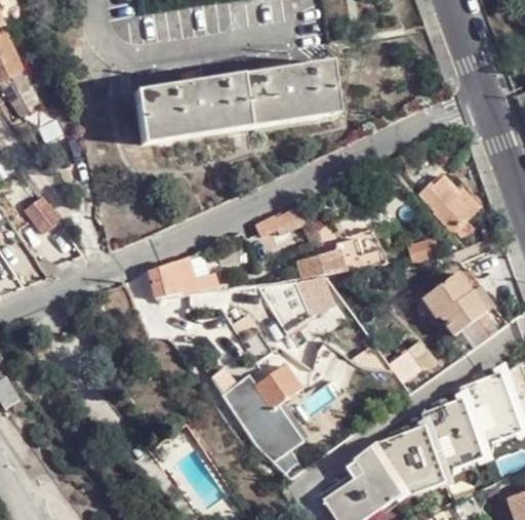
[(0,0),(0,17),(19,8),(15,0),(0,0)]
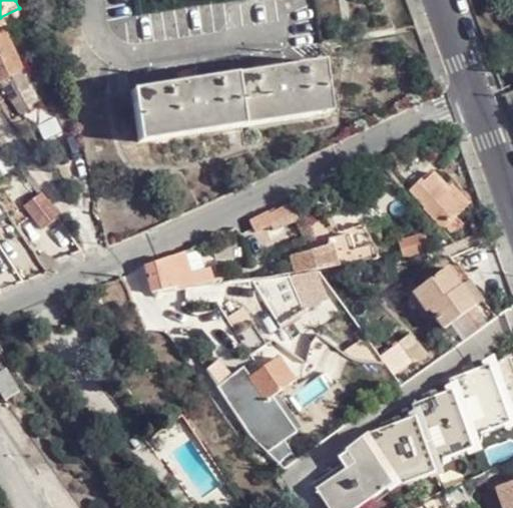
[(0,75),(21,64),(0,22),(0,75)]
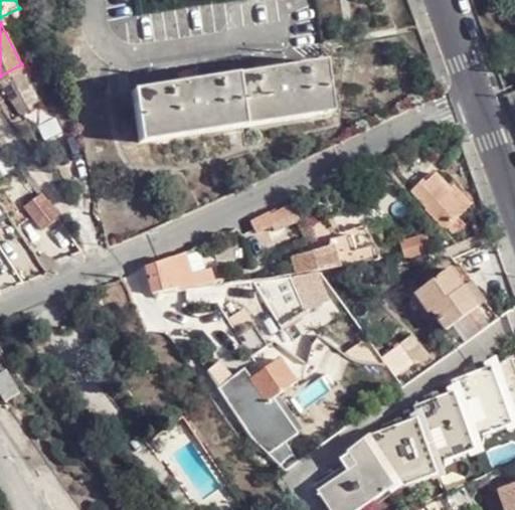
[(130,87),(140,140),(330,109),(322,56),(130,87)]
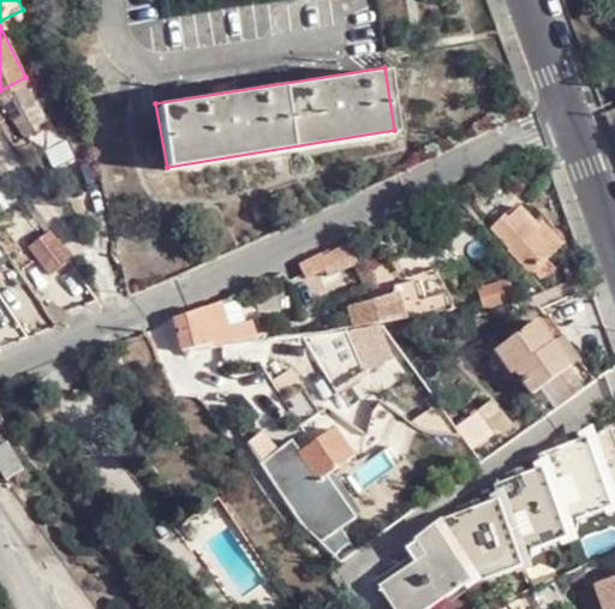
[(25,77),(0,90),(0,101),(18,132),(46,117),(25,77)]
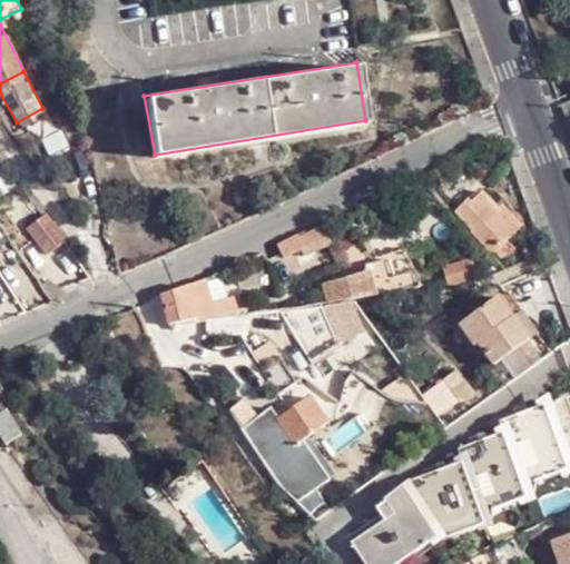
[(498,250),(511,237),(494,218),(502,211),(482,191),(474,199),(471,197),(457,210),(498,250)]
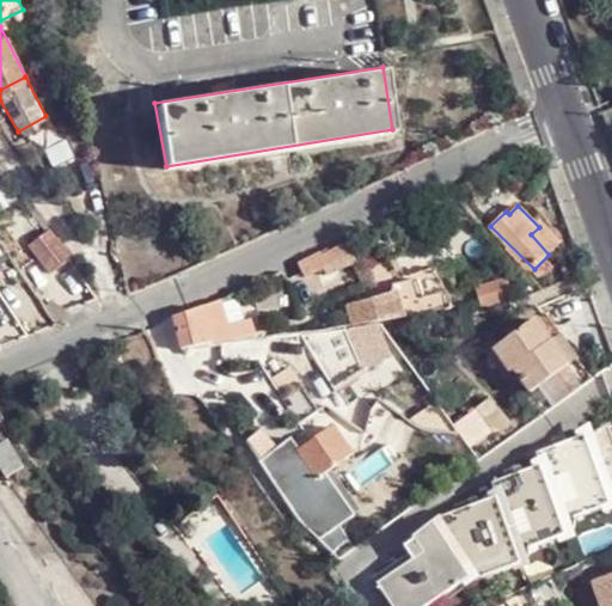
[(50,271),(73,256),(50,227),(30,242),(50,271)]
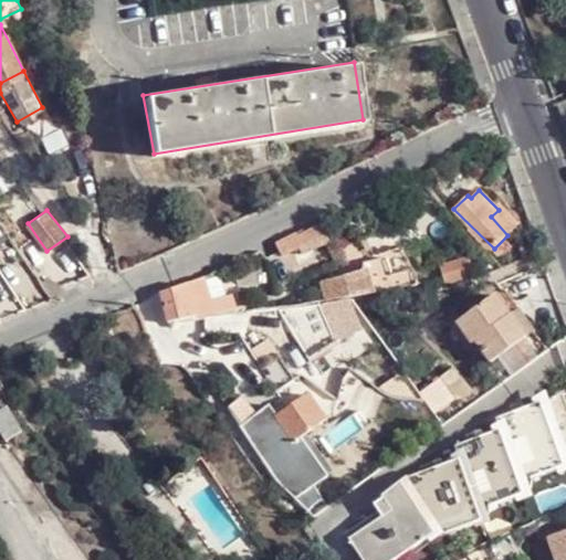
[(491,217),(507,235),(514,229),(499,210),(491,217)]
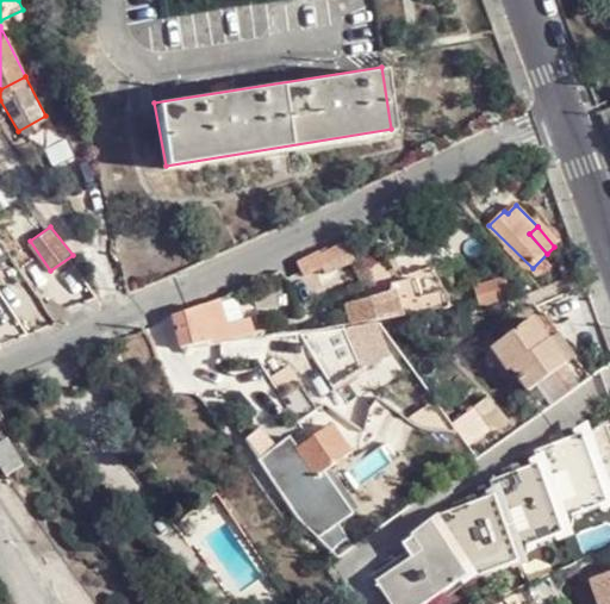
[(346,235),(296,256),(306,278),(355,256),(346,235)]
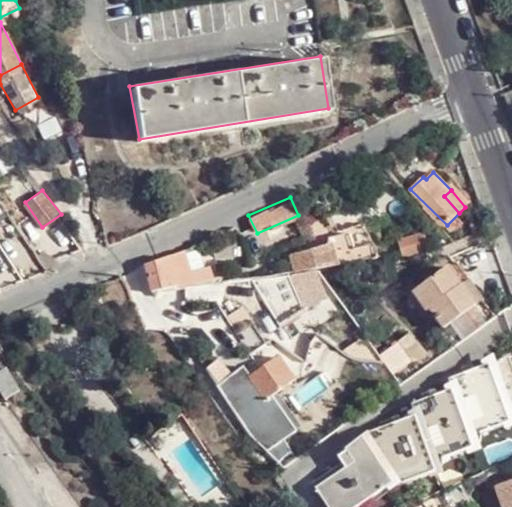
[(32,247),(13,220),(1,227),(20,255),(32,247)]
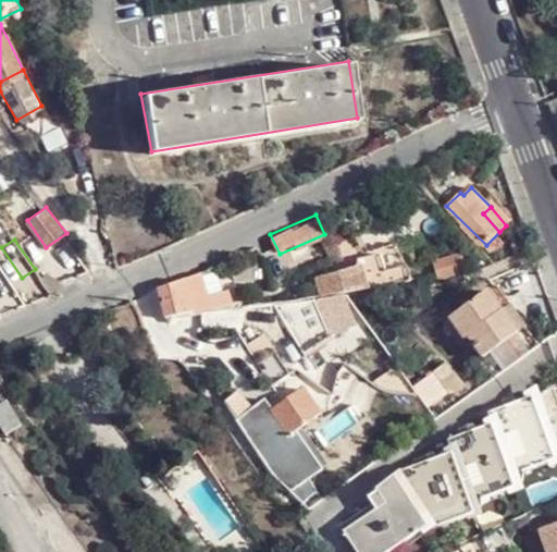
[(378,289),(383,289),(373,248),(363,250),(359,258),(359,260),(368,290),(378,289)]
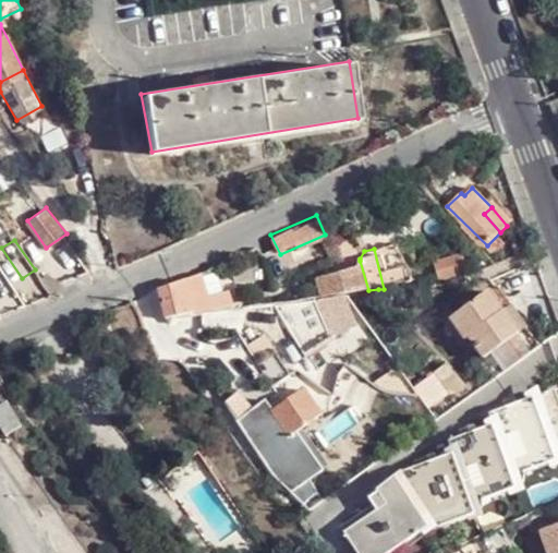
[(322,297),(343,293),(350,292),(368,290),(360,261),(319,274),(322,297)]
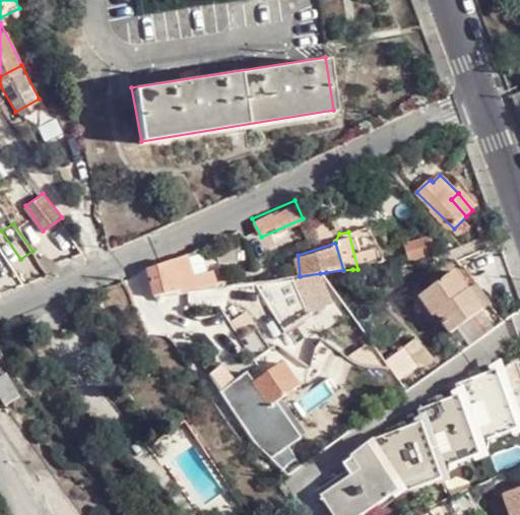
[(176,292),(212,286),(209,270),(191,271),(186,248),(168,255),(176,292)]
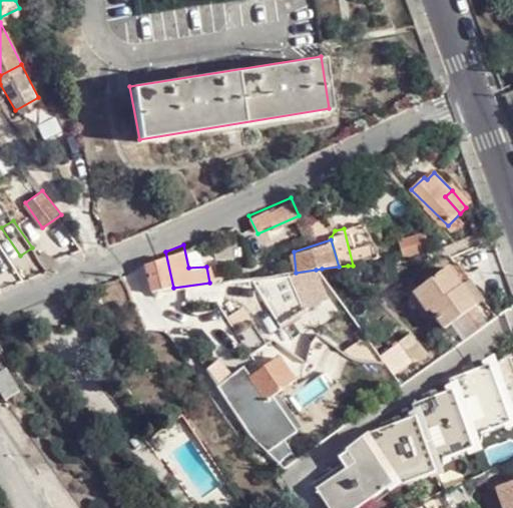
[(145,261),(152,290),(173,288),(165,251),(145,261)]
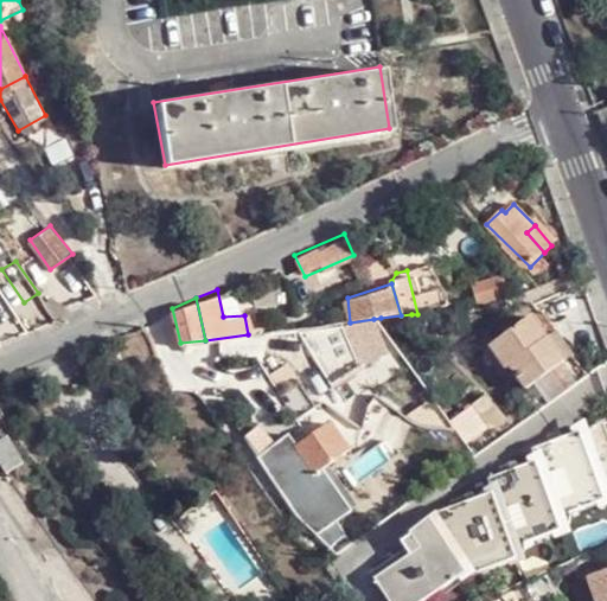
[(526,379),(563,353),(545,328),(543,330),(529,311),(491,339),(508,362),(511,360),(526,379)]
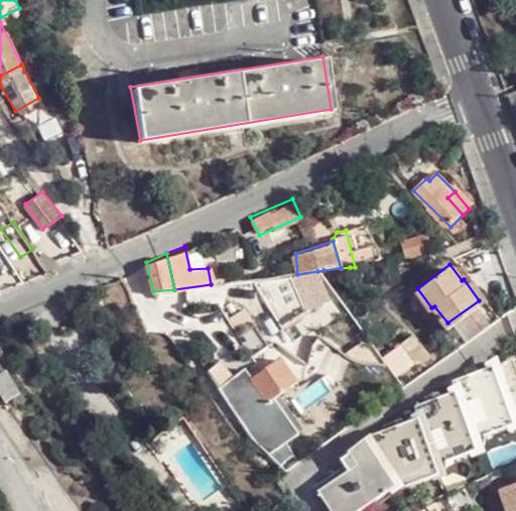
[(297,274),(290,274),(302,306),(328,297),(317,271),(297,274)]
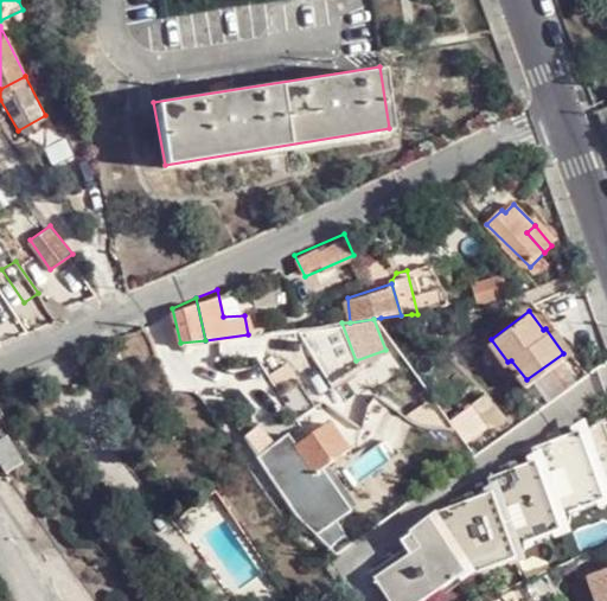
[(545,328),(563,353),(574,346),(554,321),(545,328)]
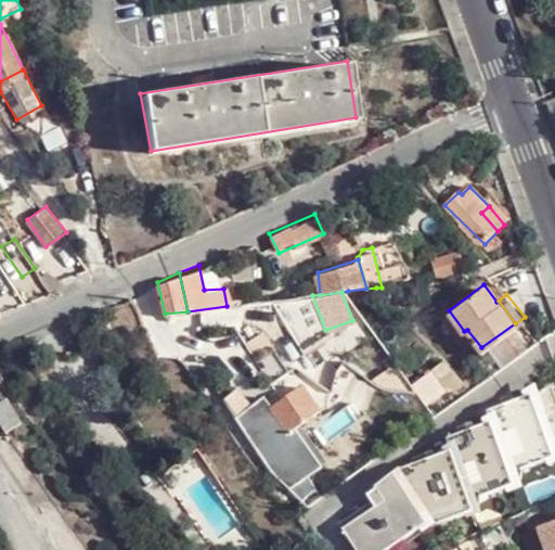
[(444,354),(410,371),(423,397),(457,379),(444,354)]
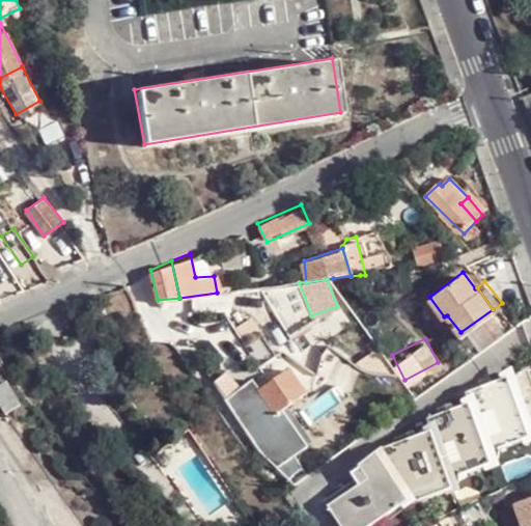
[(276,410),(306,391),(288,366),(247,395),(240,386),(224,398),(256,448),(276,465),(302,447),(276,410)]
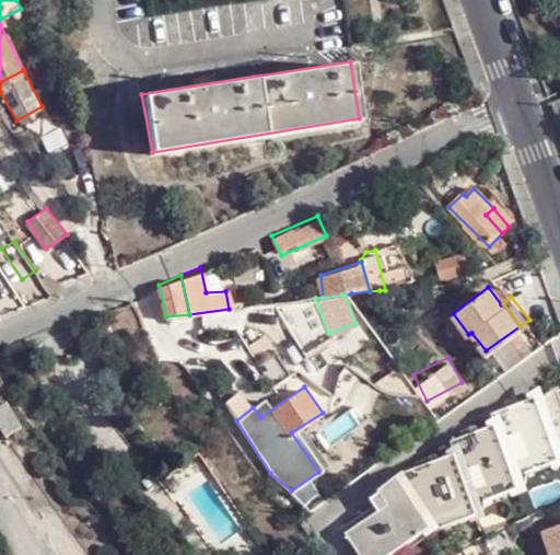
[(559,400),(556,386),(488,412),(492,423),(511,475),(559,457),(559,400)]
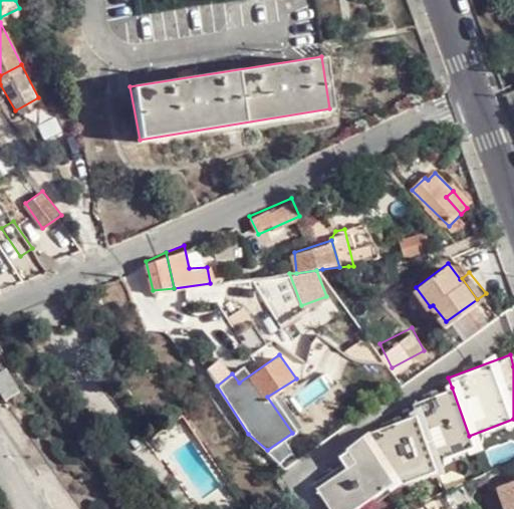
[(0,372),(0,387),(9,400),(23,392),(7,368),(0,372)]
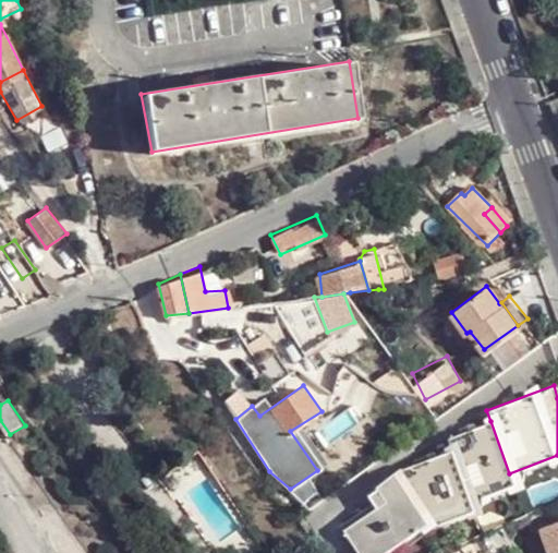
[(493,429),(490,421),(475,428),(477,434),(493,429)]
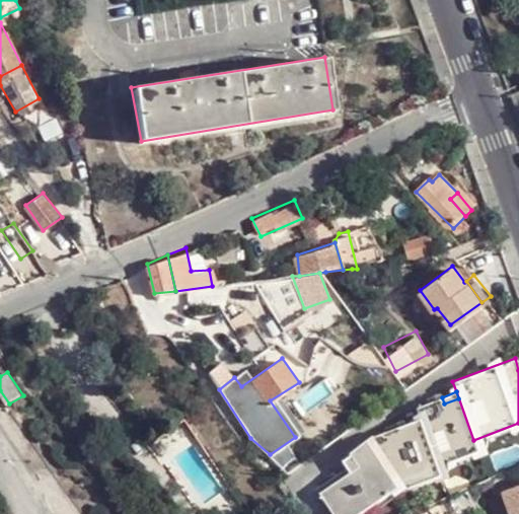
[(473,440),(458,398),(444,404),(442,397),(415,407),(419,419),(436,465),(477,450),(473,440)]
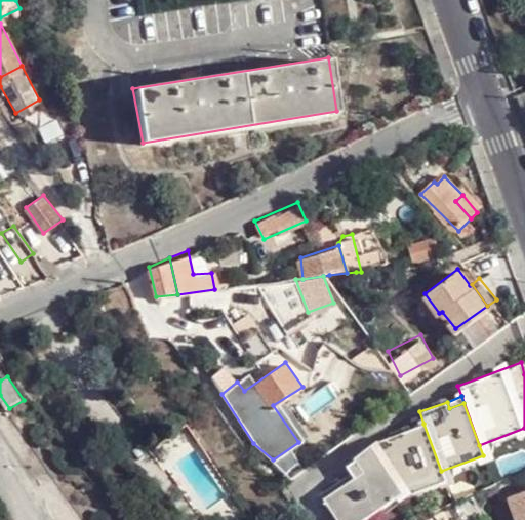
[(426,430),(423,424),(409,429),(411,435),(426,430)]
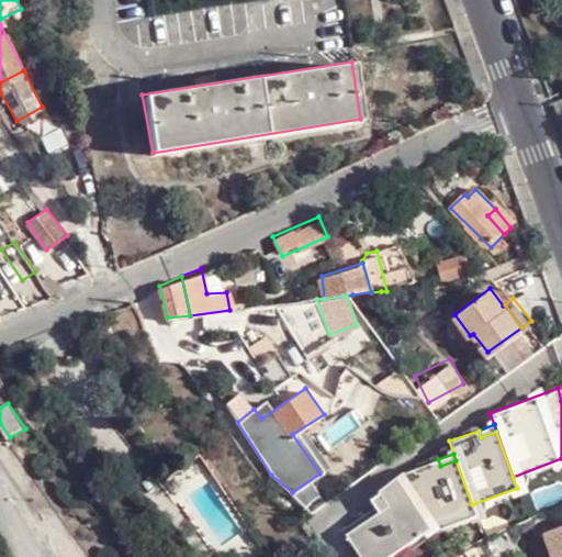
[(475,514),(456,460),(440,466),(438,459),(400,474),(406,491),(428,527),(430,531),(475,514)]
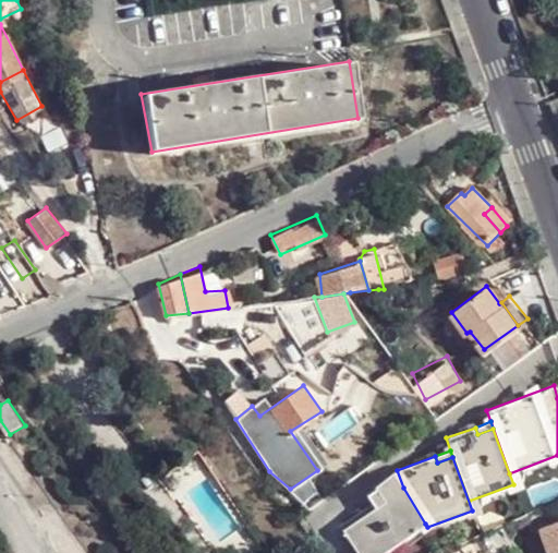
[(374,485),(378,491),(398,479),(393,472),(374,485)]
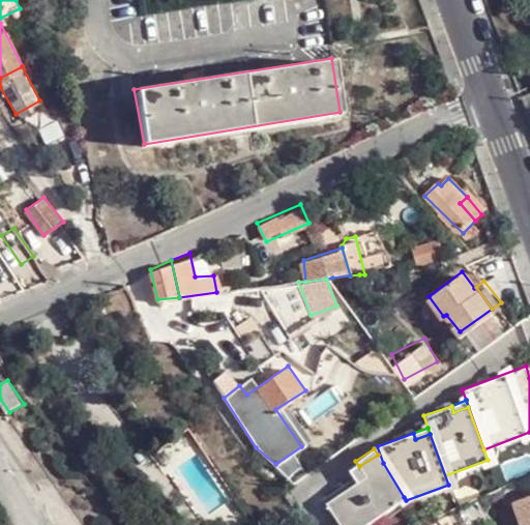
[(339,524),(359,524),(404,497),(383,463),(378,455),(359,466),(364,475),(324,500),(339,524)]
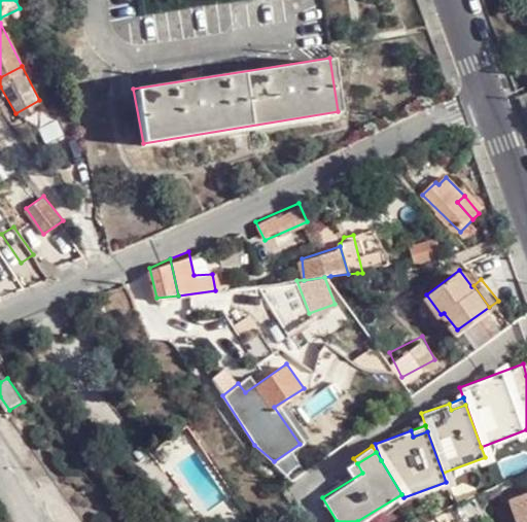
[(526,521),(526,493),(508,500),(517,521),(526,521)]
